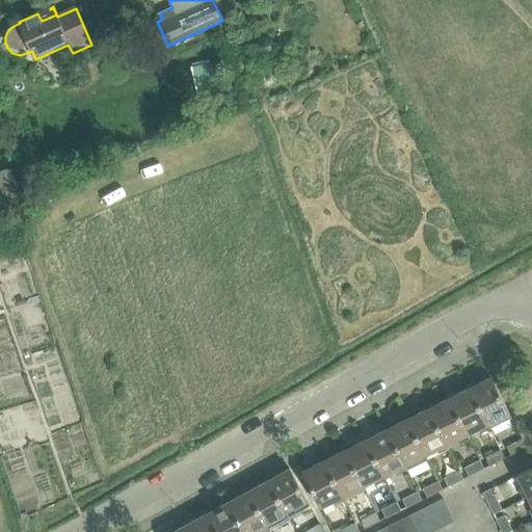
[(209,62),(191,65),(198,95),(216,90),(209,62)]
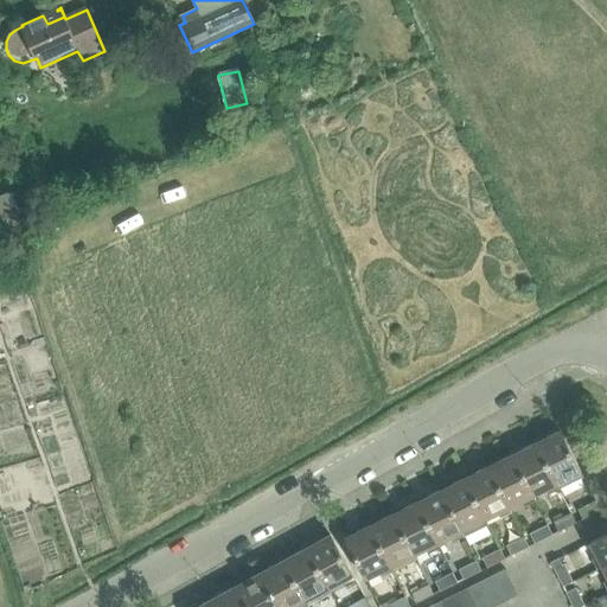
[(560,429),(536,441),(556,483),(558,487),(582,475),(560,429)]
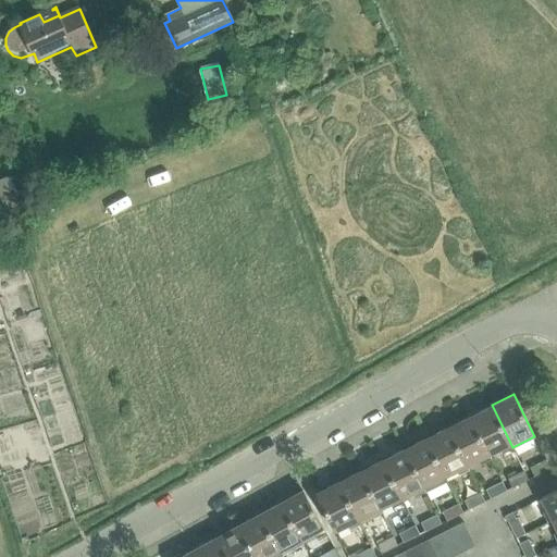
[(492,405),(469,416),(489,454),(499,448),(502,453),(512,447),(510,443),(492,405)]
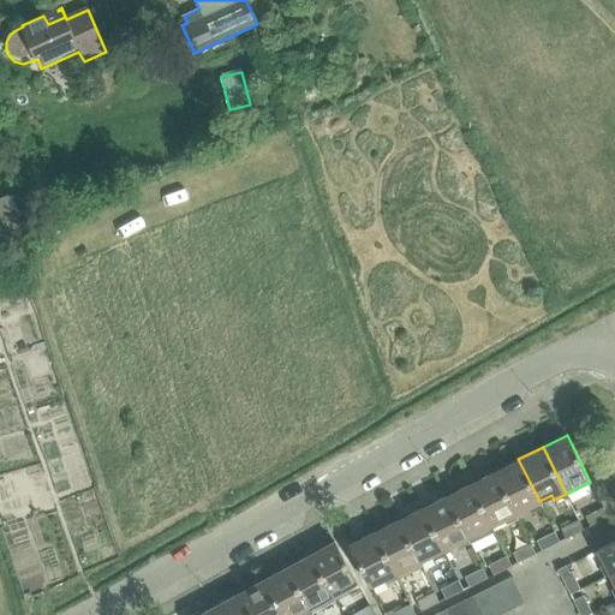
[(518,459),(494,471),(515,513),(526,507),(530,513),(542,507),(539,501),(518,459)]
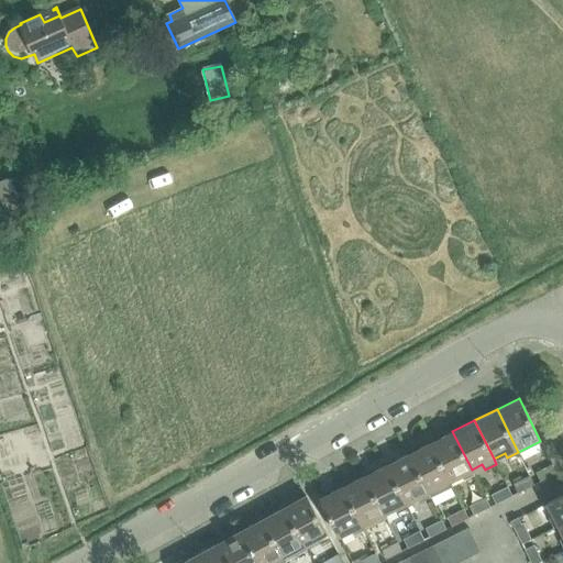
[(452,431),(430,442),(449,481),(461,475),(463,479),(474,474),(472,470),(452,431)]
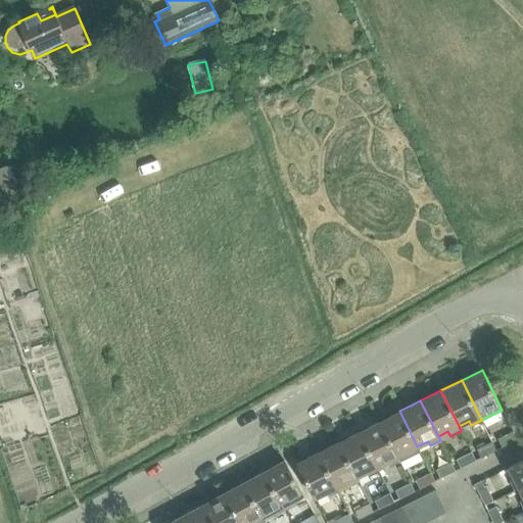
[(399,411),(379,421),(396,457),(398,461),(419,450),(417,446),(399,411)]
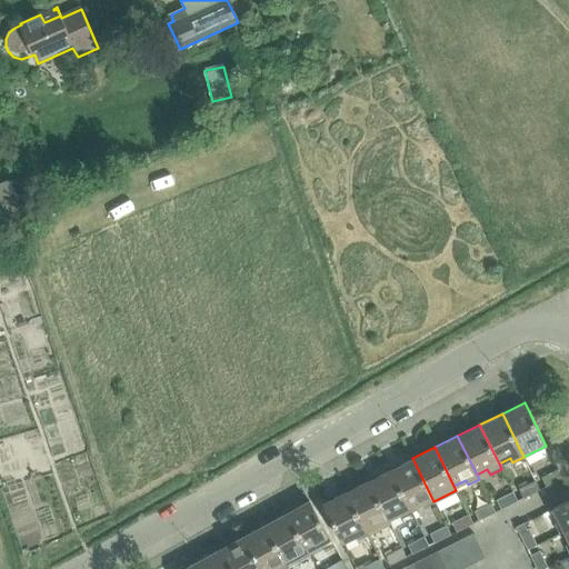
[(412,458),(390,469),(410,508),(421,502),(423,507),(433,501),(431,497),(412,458)]
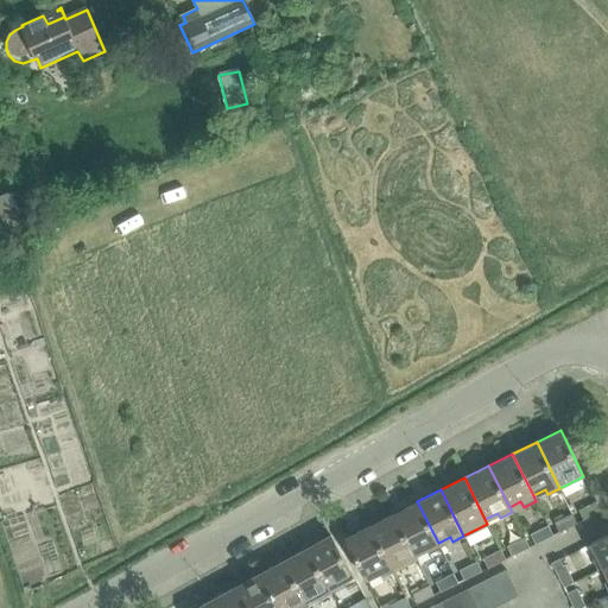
[(417,501),(393,513),(413,555),(425,549),(429,553),(441,548),(438,543),(417,501)]
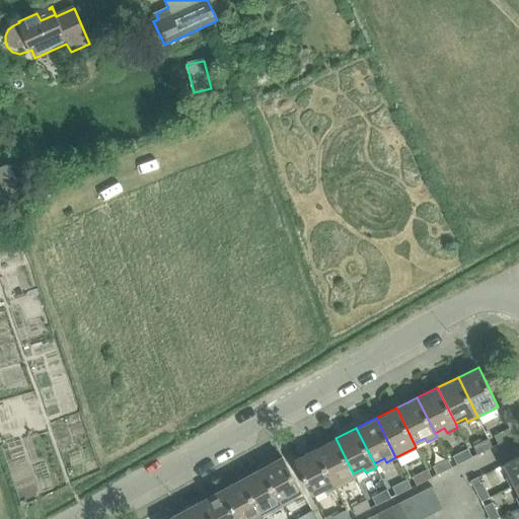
[(494,436),(499,444),(513,437),(509,428),(494,436)]
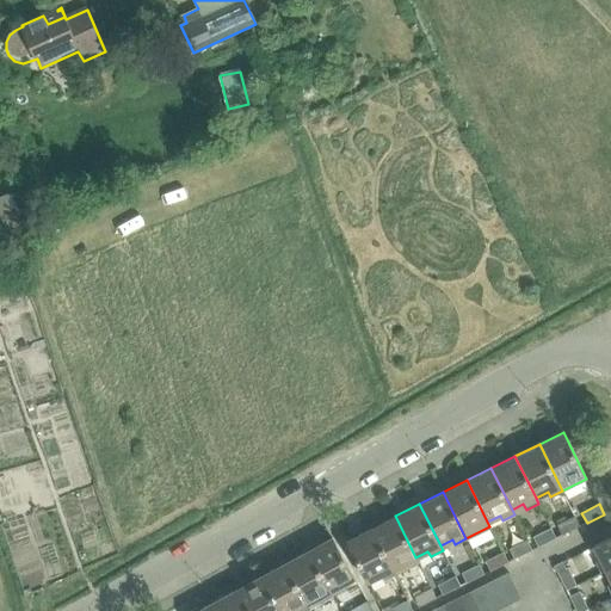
[(395,516),(370,528),(392,569),(394,574),(419,562),(415,557),(395,516)]
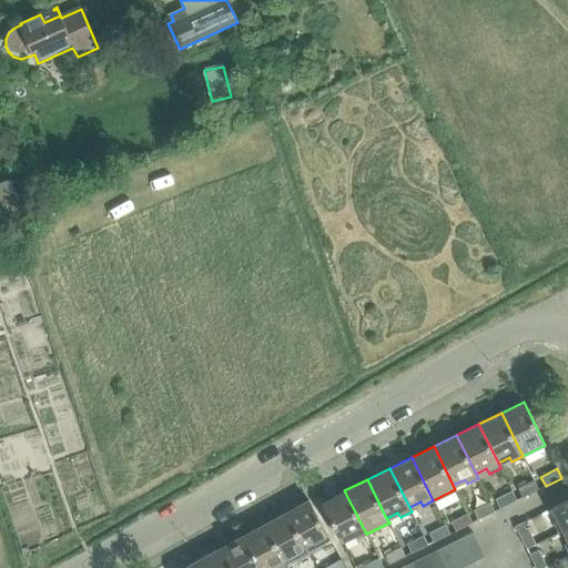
[(535,480),(518,487),(524,497),(539,489),(535,480)]
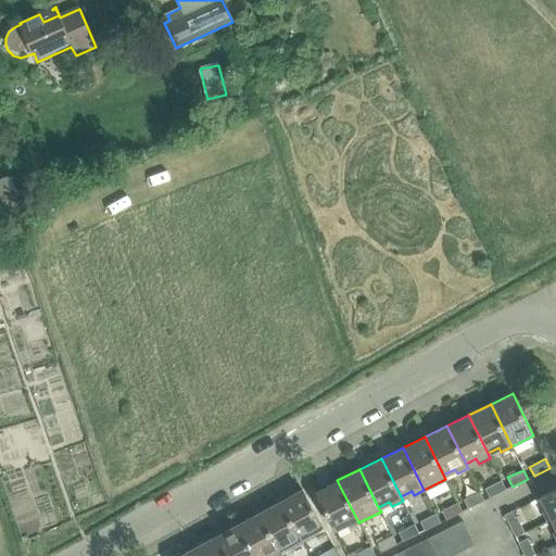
[(356,518),(337,480),(315,491),(333,529),(345,523),(349,528),(358,522),(356,518)]
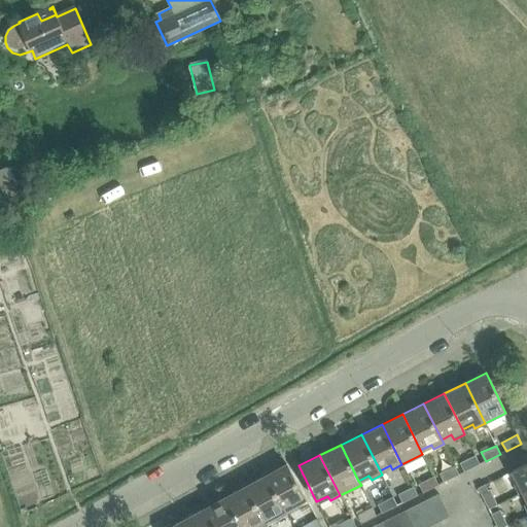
[(480,463),(476,455),(460,463),(464,472),(480,463)]
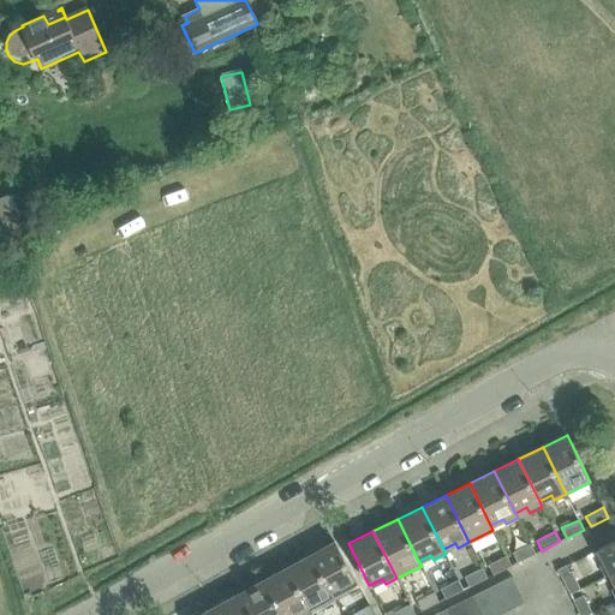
[(604,578),(609,575),(614,572),(614,539),(597,549),(603,562),(598,565),(604,578)]
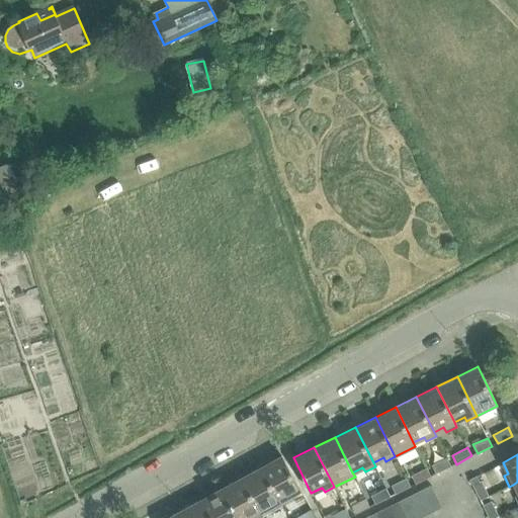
[(260,466),(279,502),(289,496),(291,500),(301,495),(280,455),(260,466)]
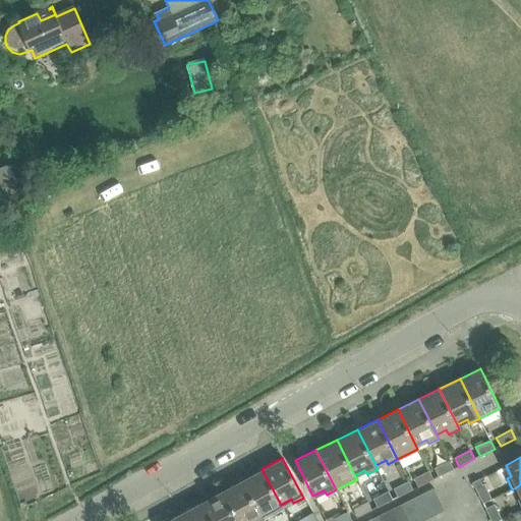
[(435,468),(439,476),(454,469),(450,460),(435,468)]
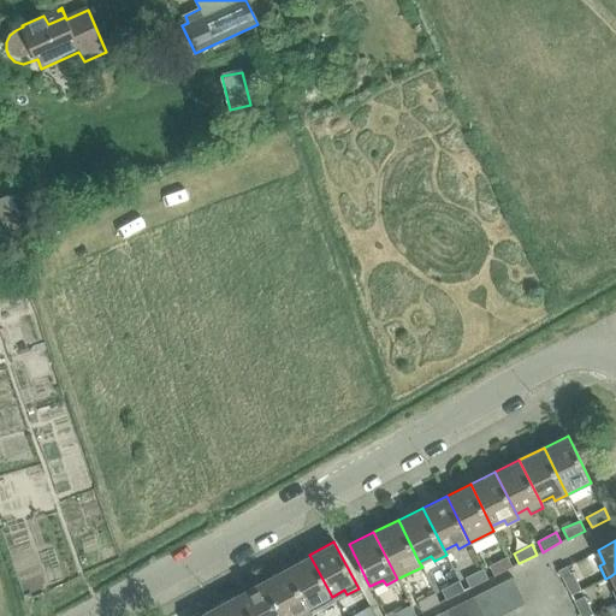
[(286,568),(309,609),(320,603),(324,608),(335,600),(332,597),(309,555),(286,568)]
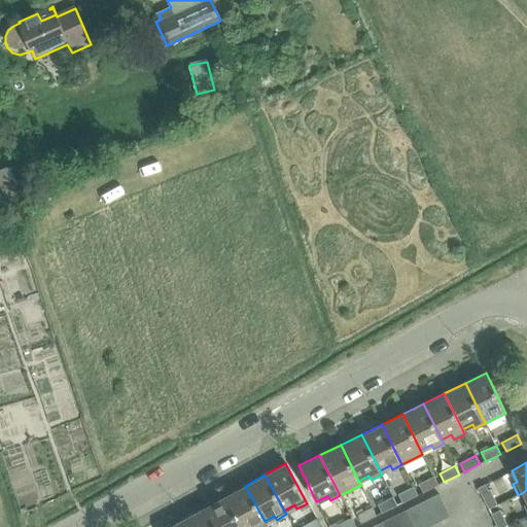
[(419,484),(424,492),(438,485),(434,477),(419,484)]
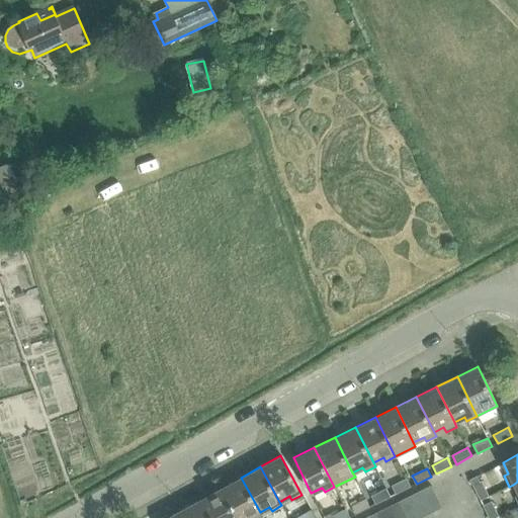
[(221,488),(237,517),(248,517),(250,517),(249,517),(258,517),(262,516),(260,512),(241,478),(221,488)]
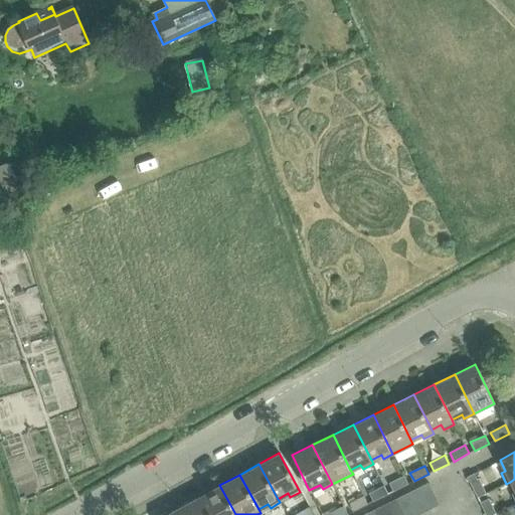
[(389,483),(393,491),(408,484),(404,476),(389,483)]
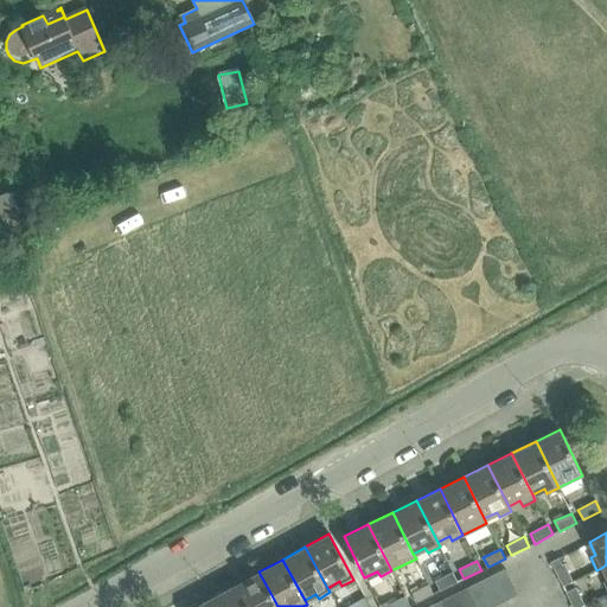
[(564,564),(555,569),(563,587),(573,581),(564,564)]
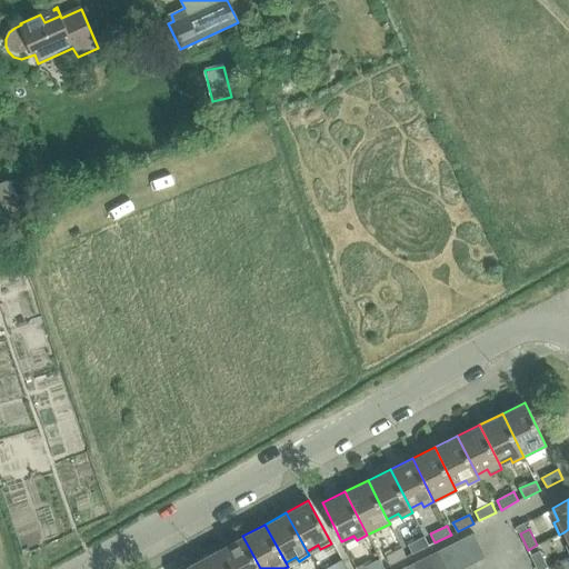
[(472,532),(460,539),(471,562),(485,556),(472,532)]
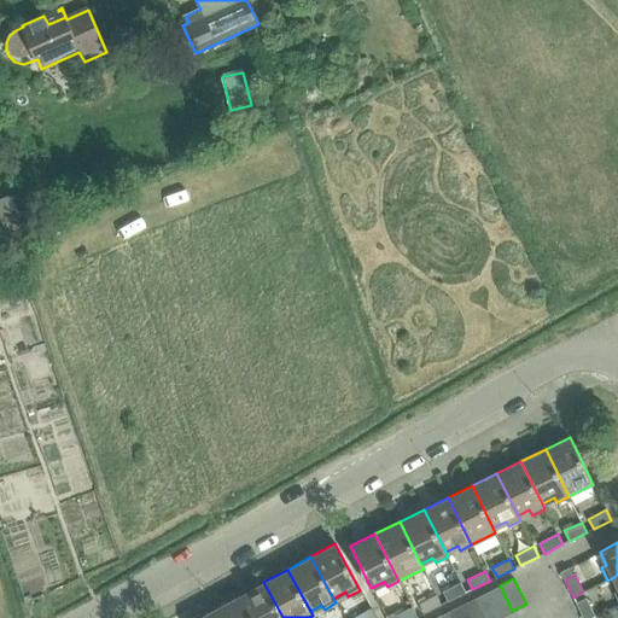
[(239,596),(250,617),(283,617),(263,582),(239,596)]
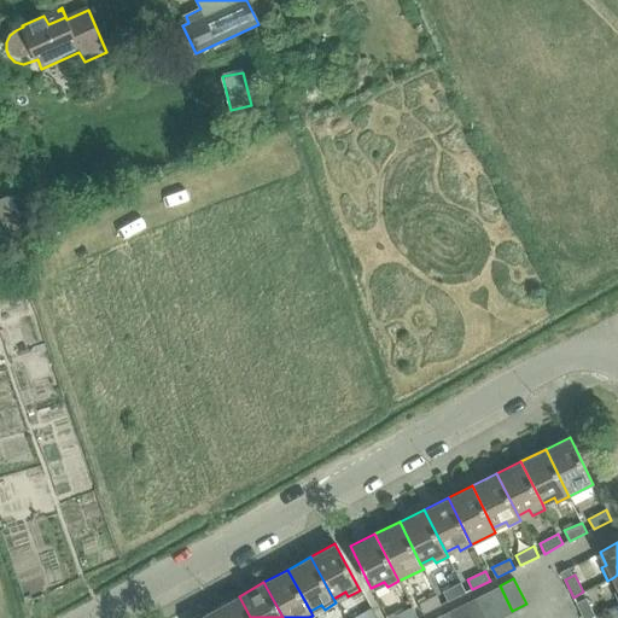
[(443,592),(448,602),(466,593),(460,583),(443,592)]
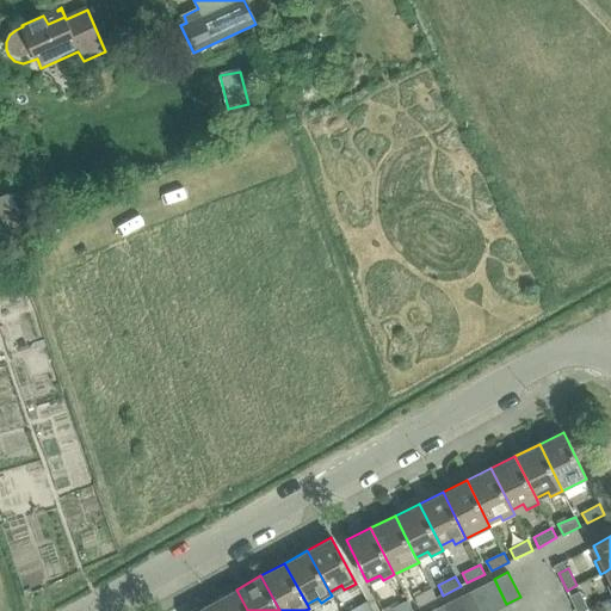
[(494,579),(481,585),(493,610),(506,604),(494,579)]
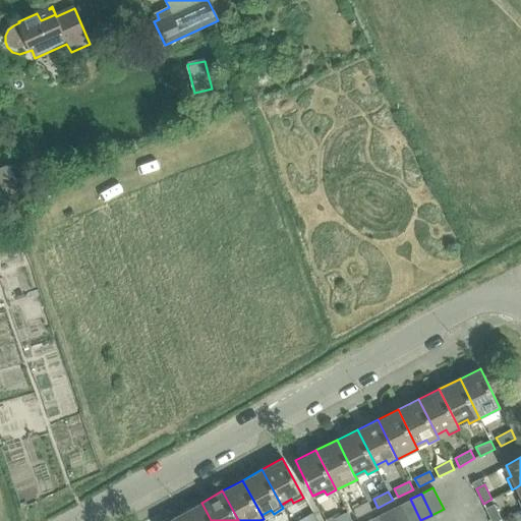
[(410,499),(399,505),(407,520),(419,520),(420,520),(410,499)]
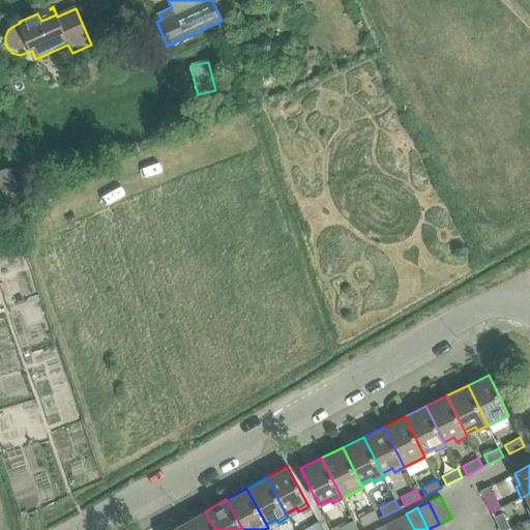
[(359,517),(363,525),(379,518),(375,509),(359,517)]
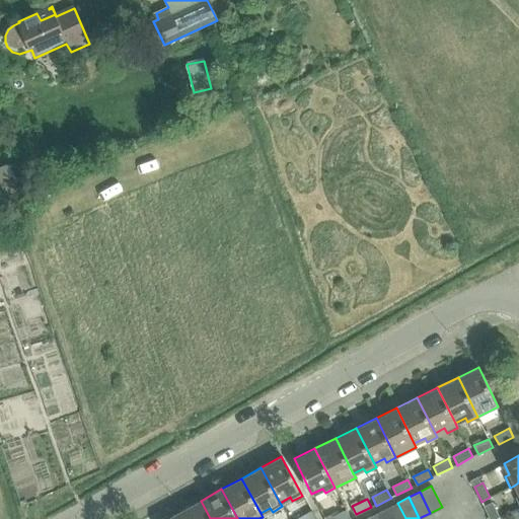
[(181,511),(186,518),(210,518),(201,501),(181,511)]
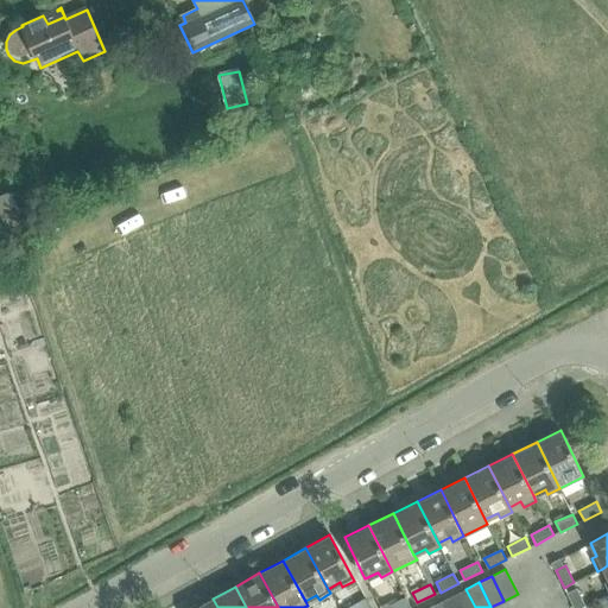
[(475,607),(466,589),(454,595),(460,607),(475,607)]
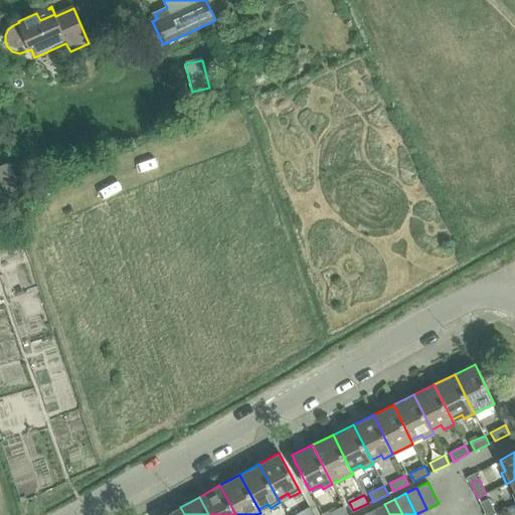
[(481,503),(486,514),(493,514),(496,514),(489,499),(481,503)]
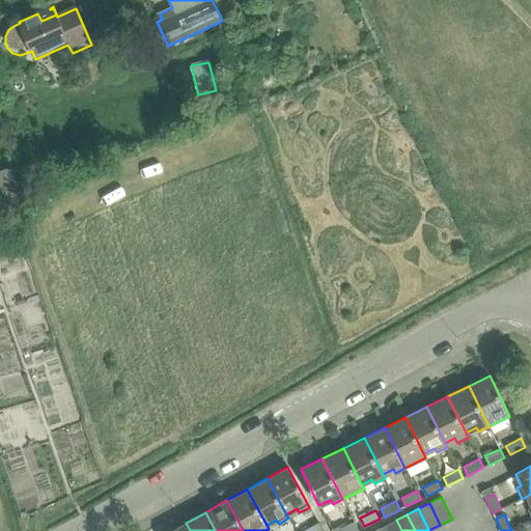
[(401,530),(396,520),(384,526),(387,530),(401,530)]
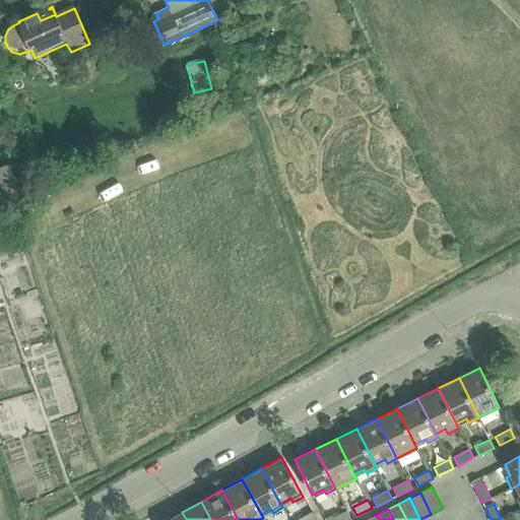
[(325,519),(349,519),(351,519),(347,511),(334,518),(332,514),(324,518),(325,519)]
